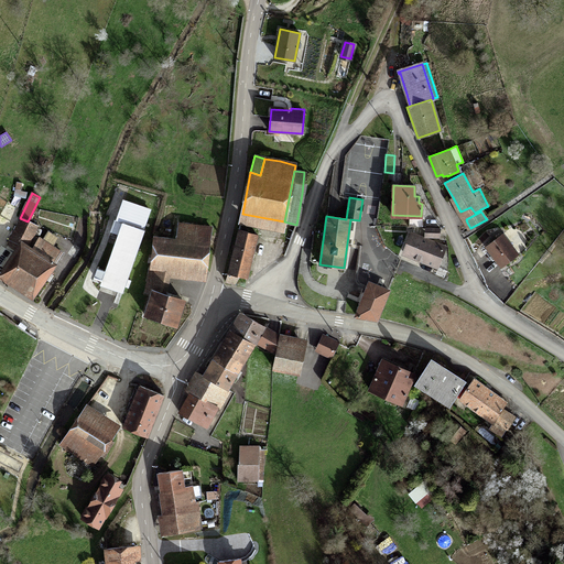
[(131,280),(127,278),(150,209),(122,199),(111,231),(119,235),(106,272),(96,269),(94,275),(104,279),(99,291),(120,297),(125,286),(128,288),(131,280)]
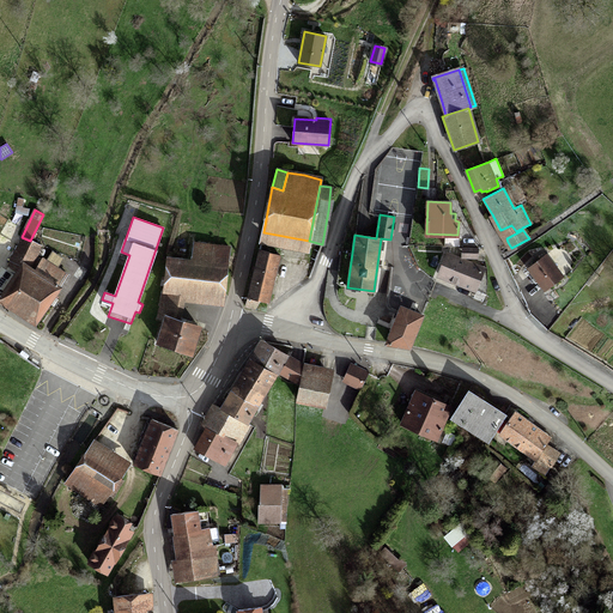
[(18,269),(0,295),(0,301),(35,323),(49,303),(53,305),(58,299),(53,296),(60,287),(59,286),(67,275),(38,256),(31,268),(29,267),(40,246),(30,241),(22,237),(8,265),(18,269)]
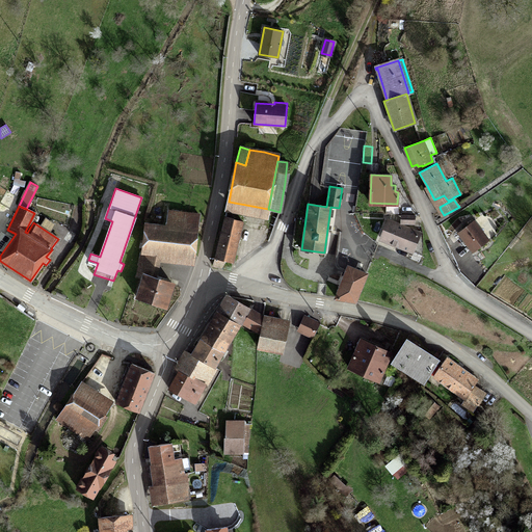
[(136,296),(166,306),(173,284),(152,276),(157,253),(194,257),(197,231),(200,214),(167,212),(165,228),(147,225),(142,251),(138,274),(142,276),(140,282),(136,296)]
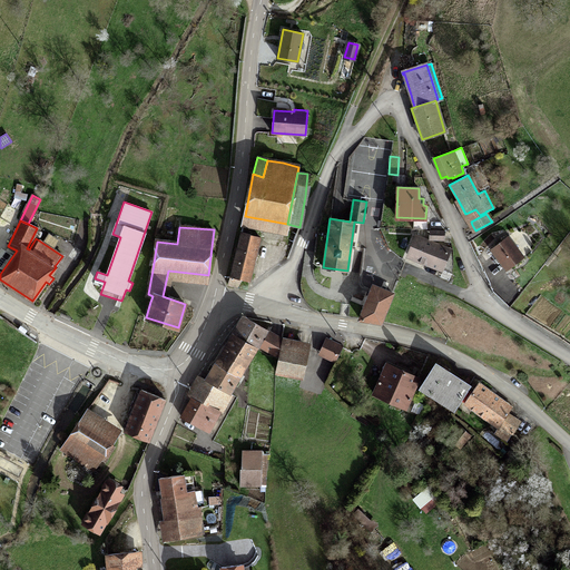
[(430,229),(429,238),(444,239),(444,231),(430,229)]
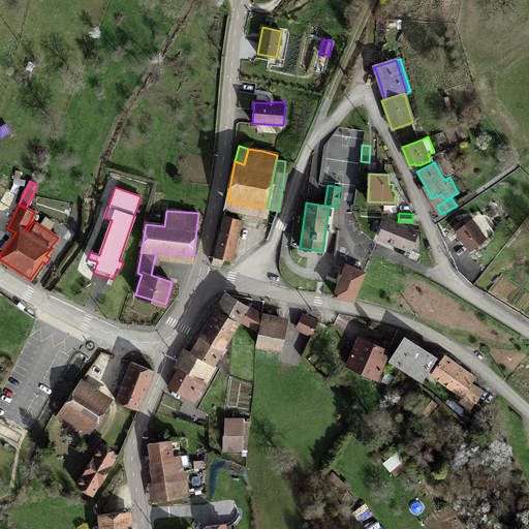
[(214,255),(211,263),(219,265),(224,258),(231,260),(241,220),(224,215),(214,255)]
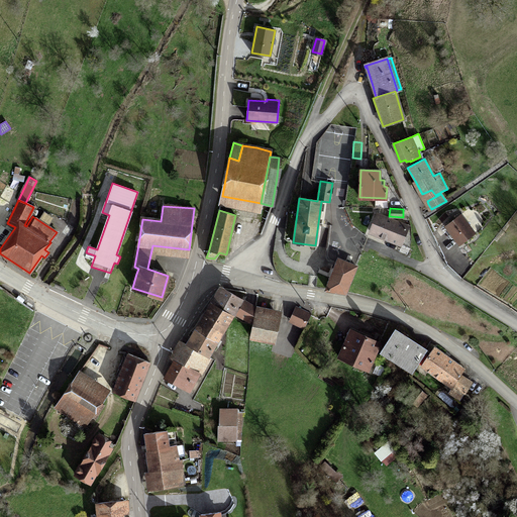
[(460,214),(445,226),(459,244),(475,232),(460,214)]
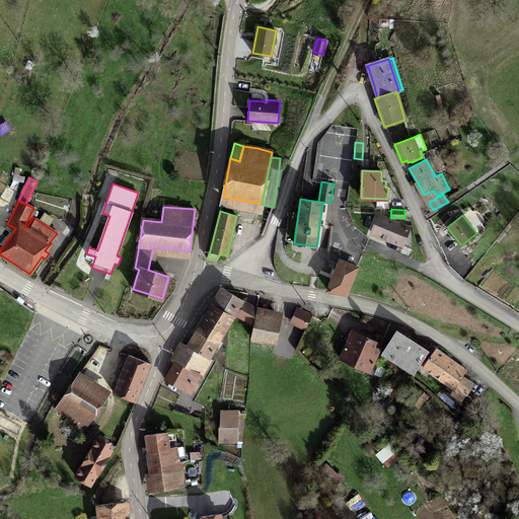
[(402,245),(412,249),(413,241),(413,227),(410,228),(378,216),(371,232),(402,245)]
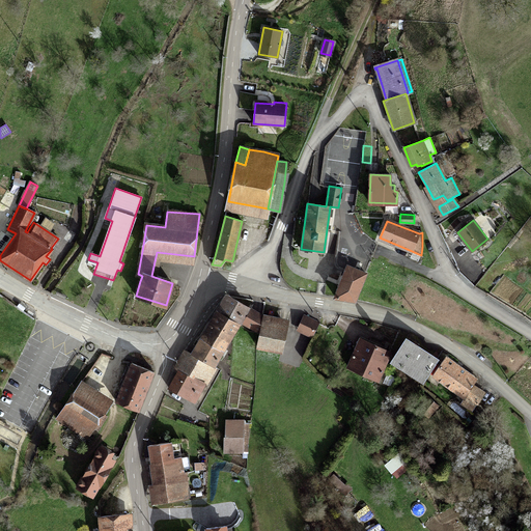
[(347,266),(335,297),(355,300),(365,274),(347,266)]
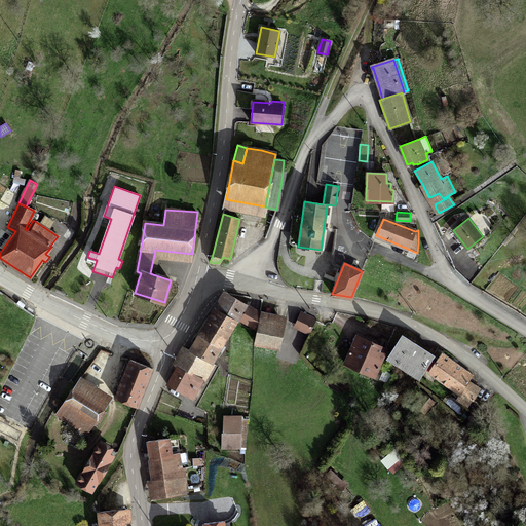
[(225,292),(209,320),(230,333),(238,317),(246,304),(225,292)]
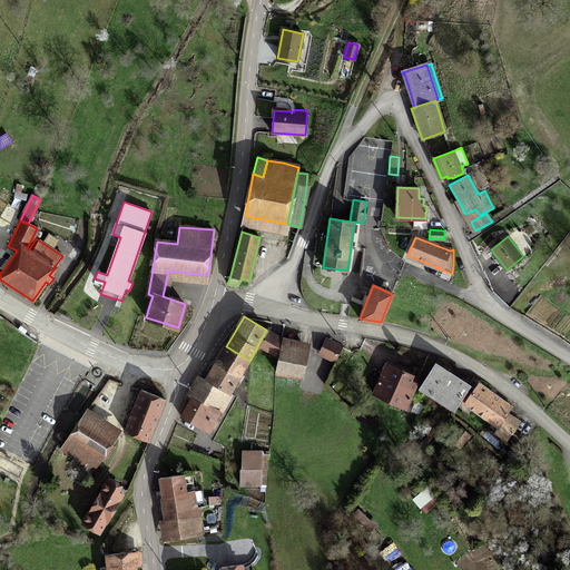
[(307,349),(282,344),(282,340),(268,332),(261,345),(278,355),(277,361),(275,371),(277,372),(302,376),(307,349)]
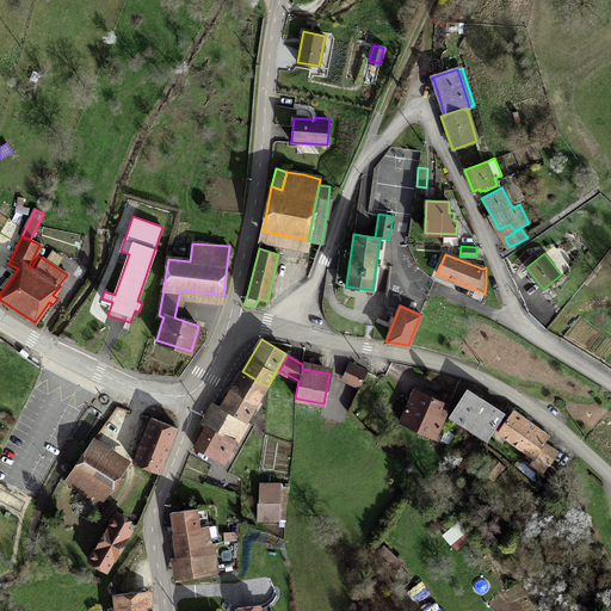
[(366,372),(352,364),(344,378),(358,387),(366,372)]
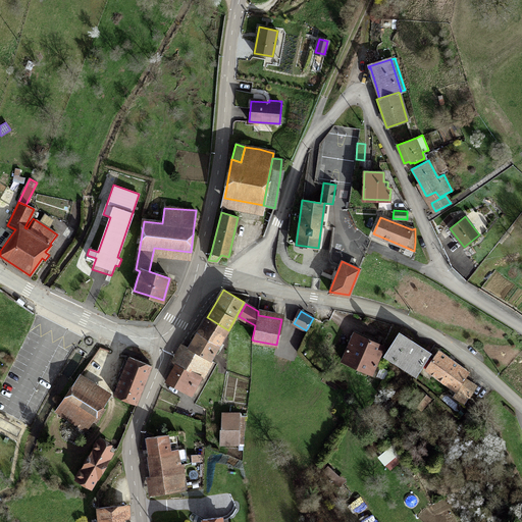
[(228,330),(207,317),(189,348),(210,360),(228,330)]
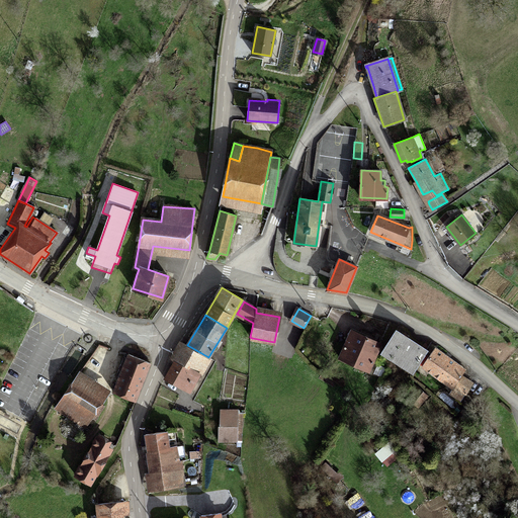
[(404,365),(413,370),(418,363),(422,365),(428,356),(424,353),(427,350),(396,330),(382,351),(400,362),(398,365),(402,368),(404,365)]
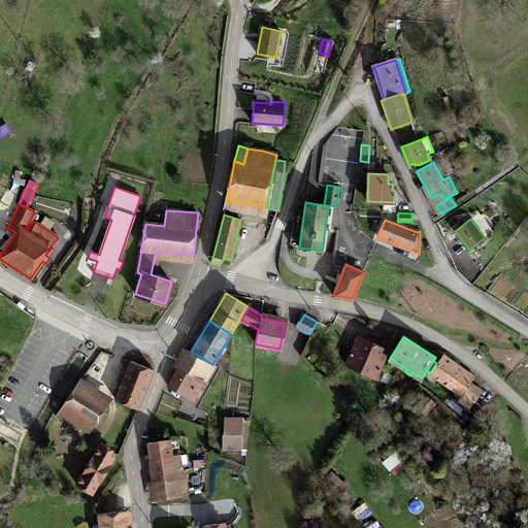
[(361,350),(365,339),(359,337),(354,347),(361,350)]
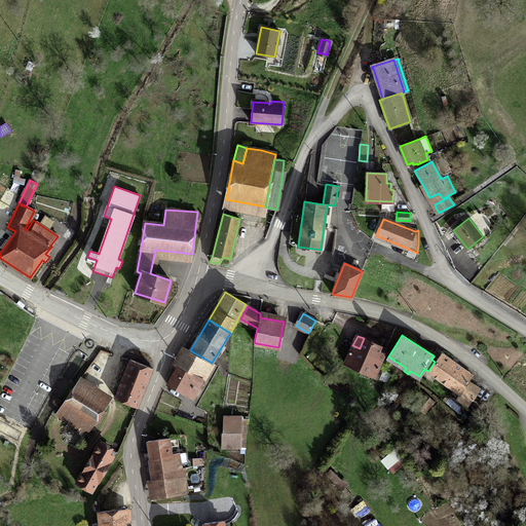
[(386,348),(364,338),(360,348),(352,345),(344,364),(374,376),(386,348)]
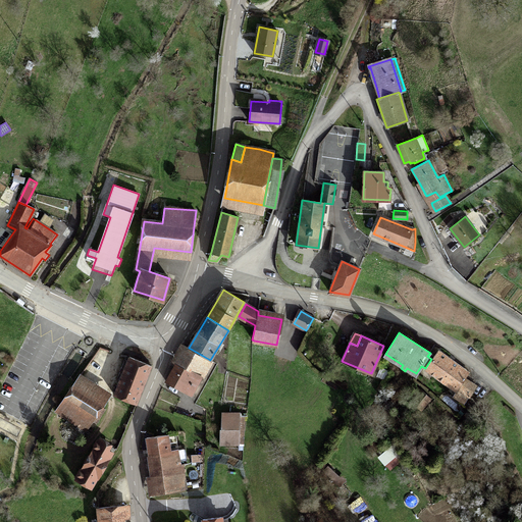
[(184,345),(178,353),(184,356),(189,348),(184,345)]
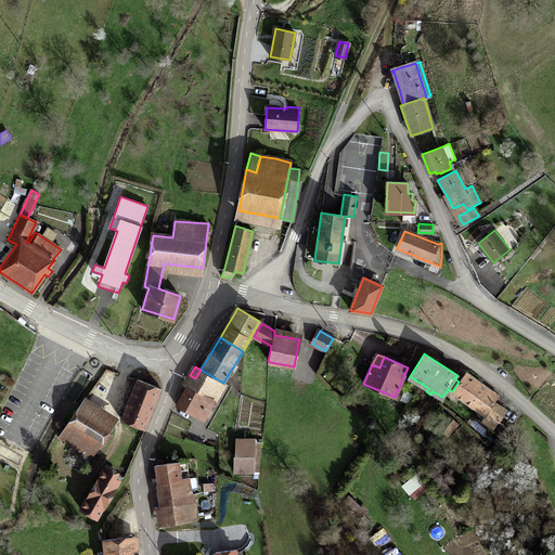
[(203,420),(223,383),(201,370),(195,378),(190,375),(184,386),(185,386),(176,404),(203,420)]
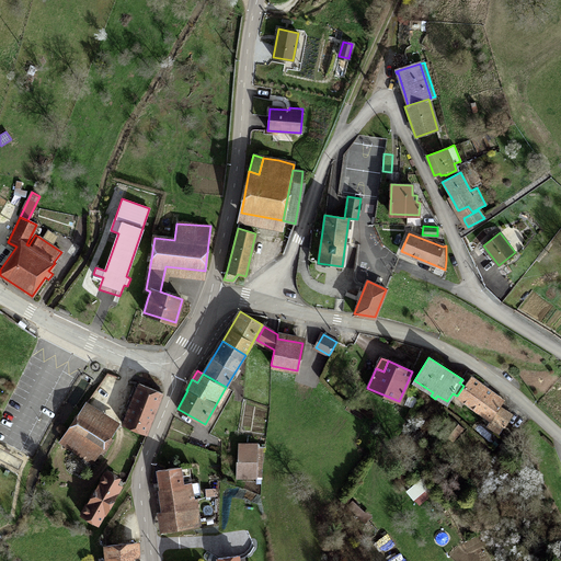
[(464,386),(457,396),(493,421),(502,427),(503,427),(512,414),(500,405),(503,401),(470,376),(464,386)]
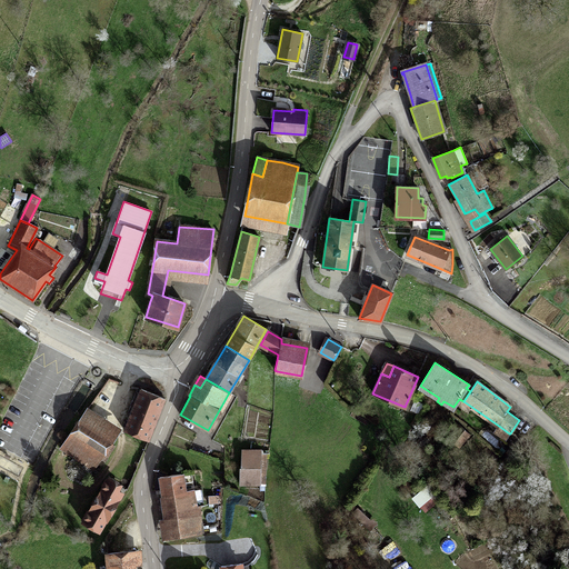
[(148,440),(165,398),(141,389),(125,430),(148,440)]
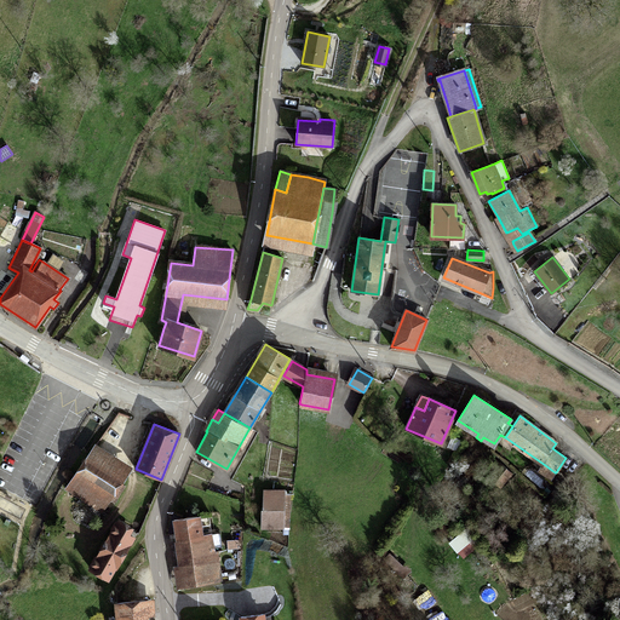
[(448,446),(457,449),(460,441),(452,437),(448,446)]
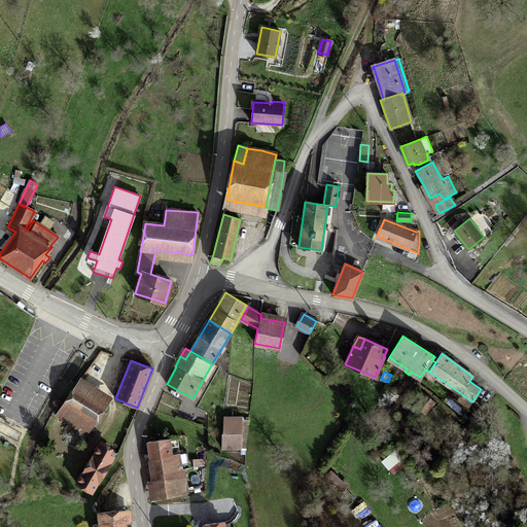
[(76,384),(56,415),(86,435),(94,425),(103,412),(107,405),(76,384)]
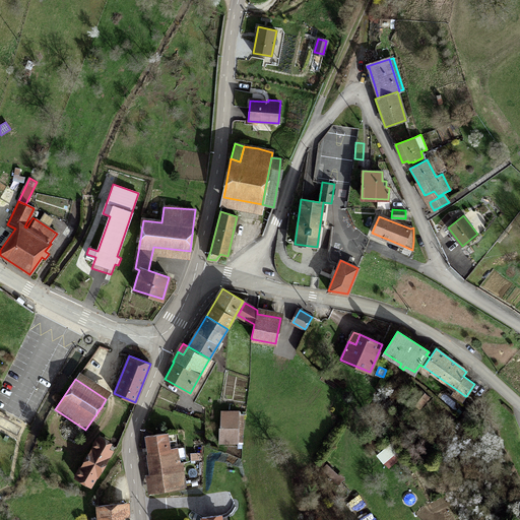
[(419,388),(410,400),(419,408),(430,397),(419,388)]
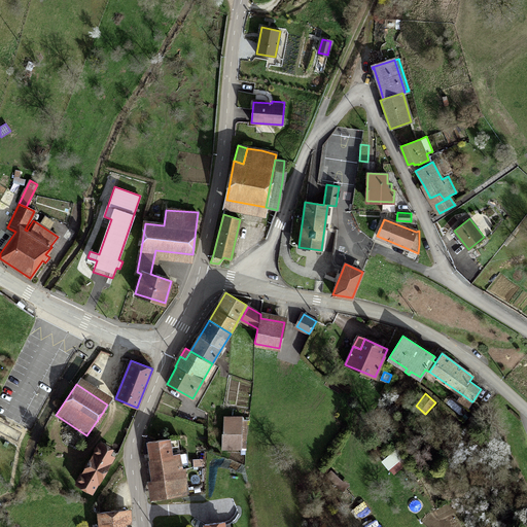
[(461,399),(467,406),(471,401),(463,395),(461,399)]
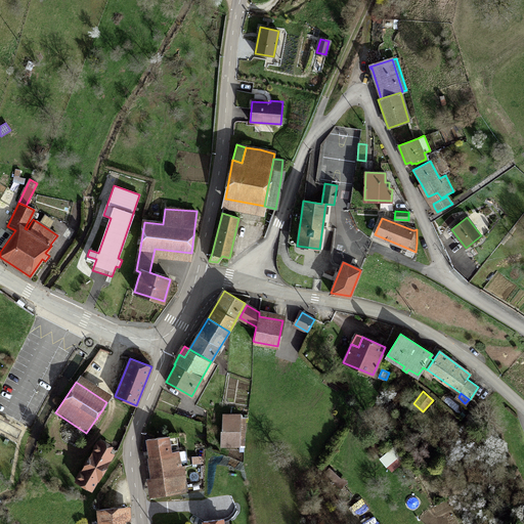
[(102,409),(93,423),(95,425),(104,410),(102,409)]
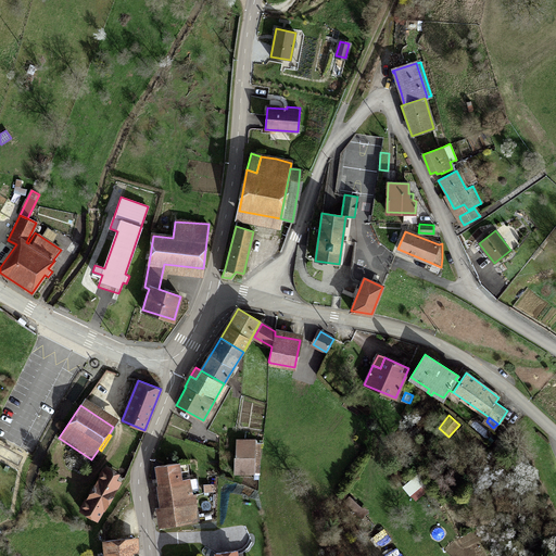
[(256,439),(236,439),(235,475),(255,476),(256,439)]
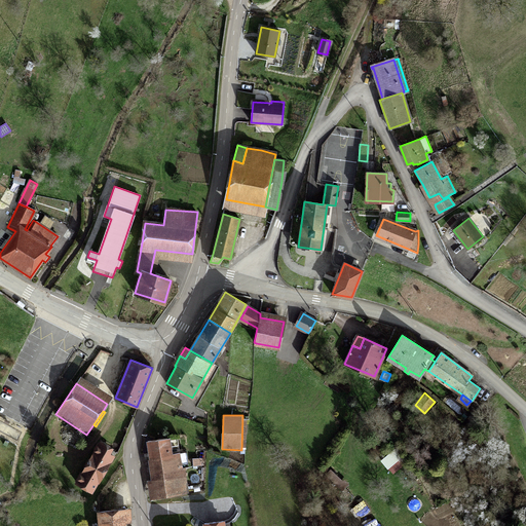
[(0,433),(17,438),(20,428),(0,422),(0,433)]
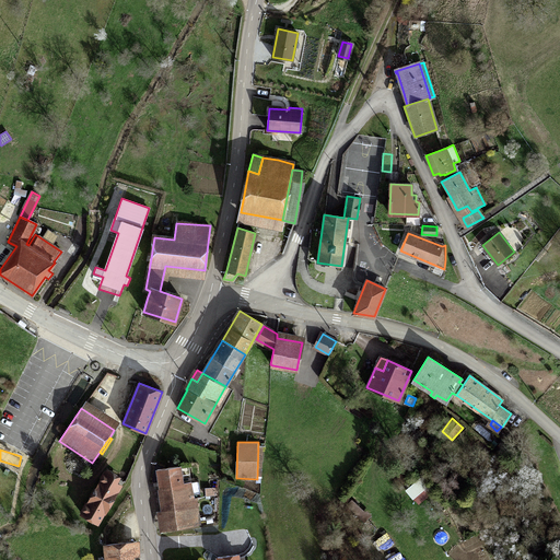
[(166,531),(196,525),(194,506),(195,506),(191,481),(183,482),(179,466),(156,469),(166,531)]
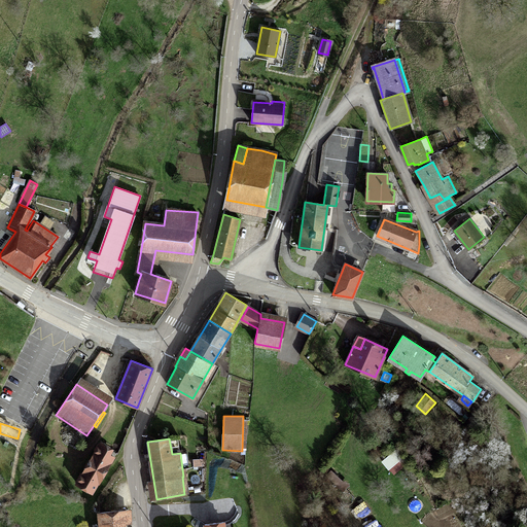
[(100,443),(76,482),(91,490),(96,481),(97,481),(110,461),(106,457),(108,453),(111,449),(100,443)]
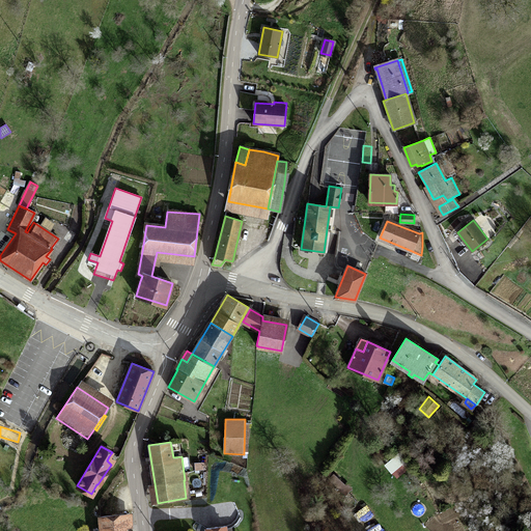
[(406,469),(399,462),(403,458),(396,451),(384,462),(396,476),(406,469)]
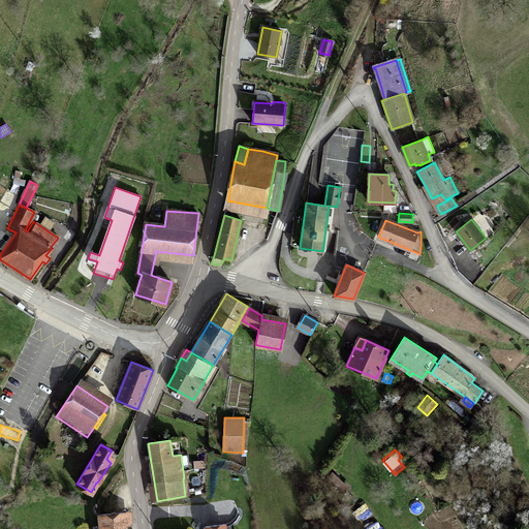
[(328,477),(339,489),(344,483),(333,472),(328,477)]
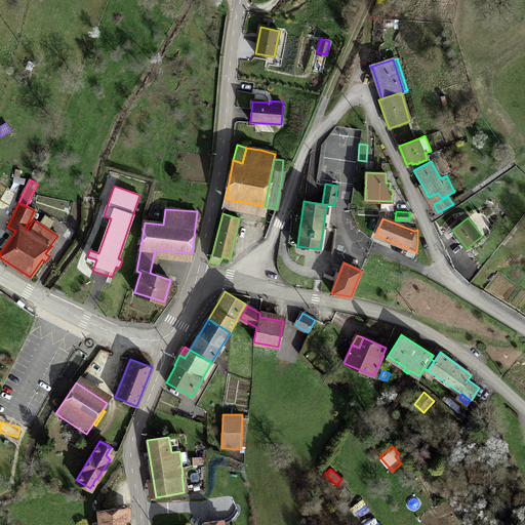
[(191,483),(199,482),(197,472),(189,473),(191,483)]
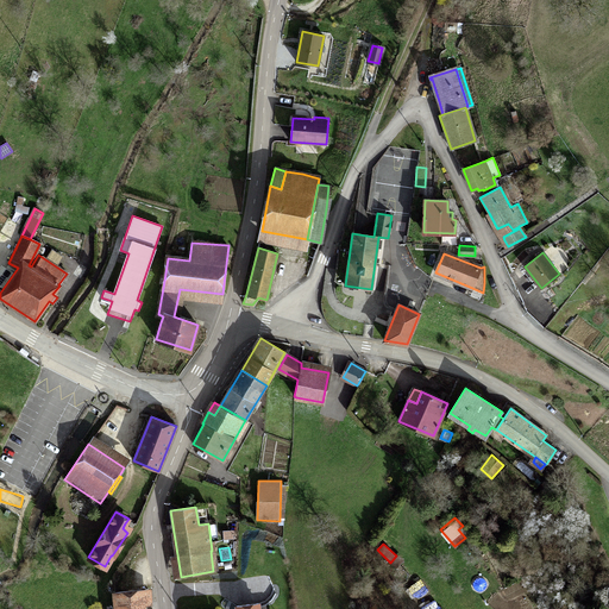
[(471,584),(481,592),(489,582),(479,575),(471,584)]
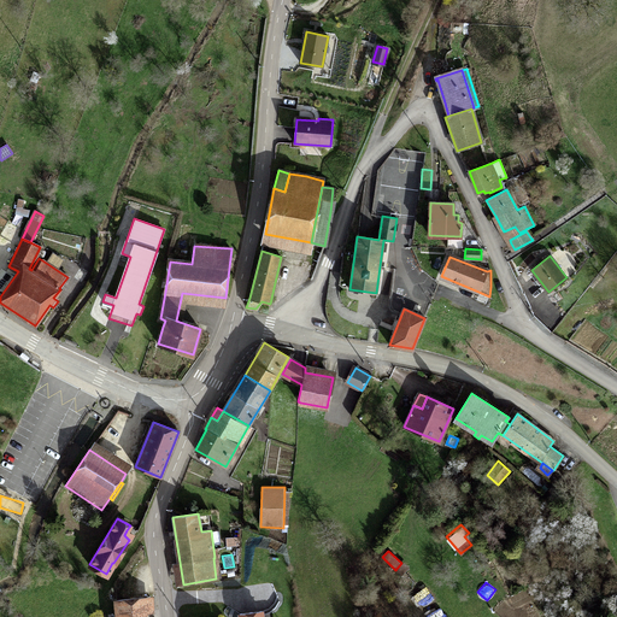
[(533,594),(516,604),(522,613),(538,604),(533,594)]
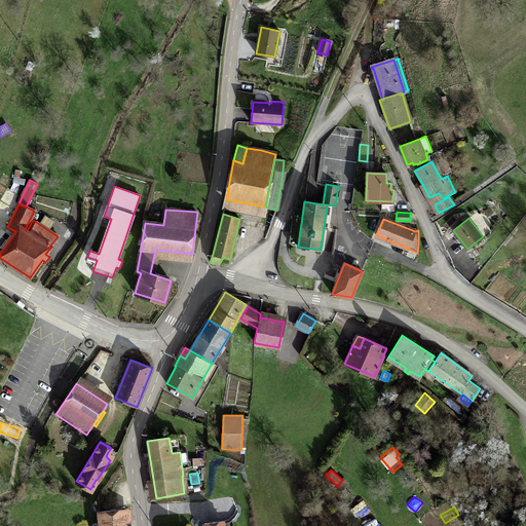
[(99,511),(100,525),(124,525),(122,509),(99,511)]
